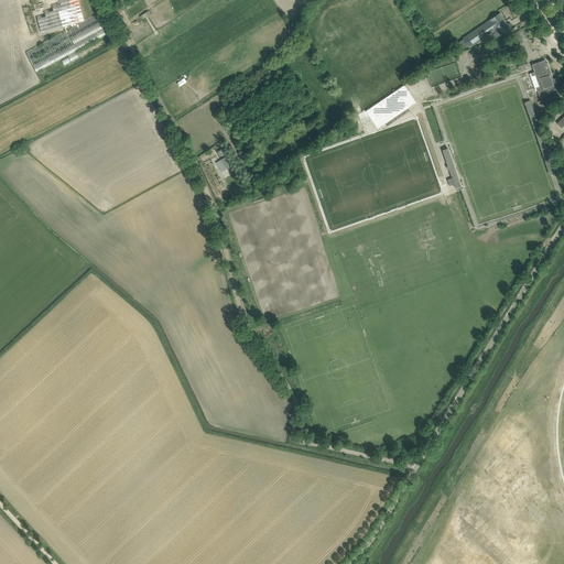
[(46,17),(38,19),(42,32),(85,21),(78,0),(65,0),(61,1),(62,4),(53,7),(54,11),(45,13),(46,17)]
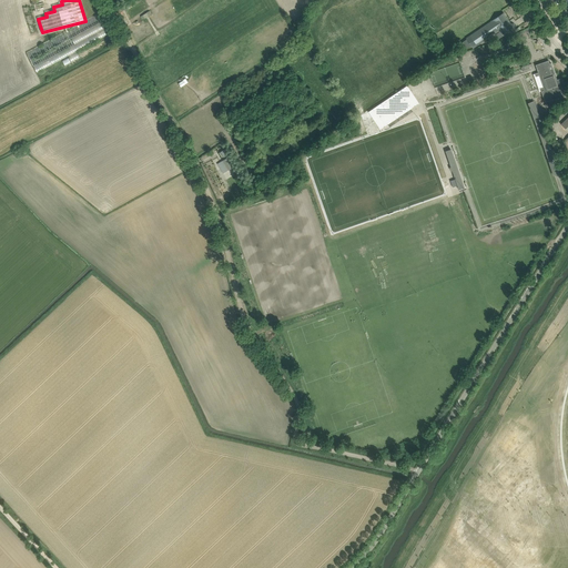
[(473,48),(477,46),(495,33),(498,39),(504,36),(505,38),(515,30),(504,13),(466,38),(473,48)]
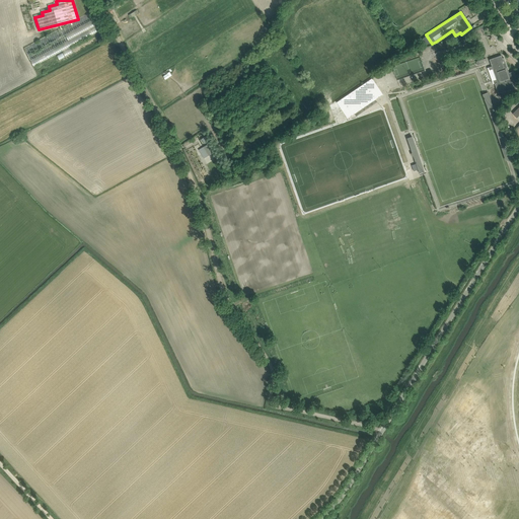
[(70,47),(98,31),(88,13),(24,48),(33,66),(63,51),(66,57),(73,53),(70,47)]
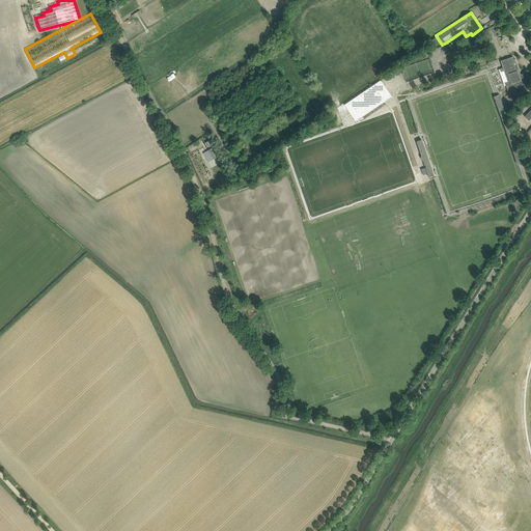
[(512,57),(501,61),(503,67),(500,68),(501,72),(504,71),(508,82),(505,82),(509,95),(530,88),(526,73),(521,75),(515,59),(513,59),(512,57)]
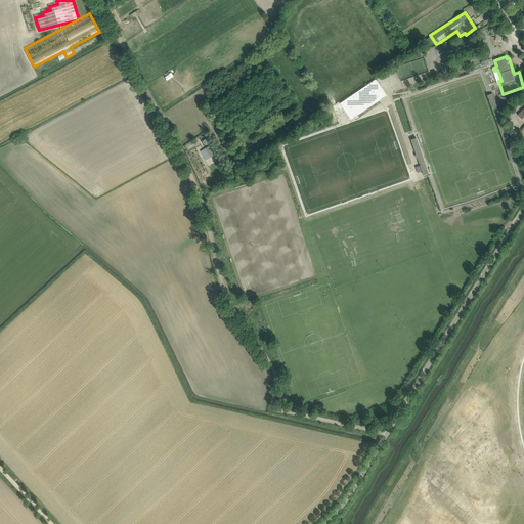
[(376,79),(340,103),(351,120),(387,95),(376,79)]
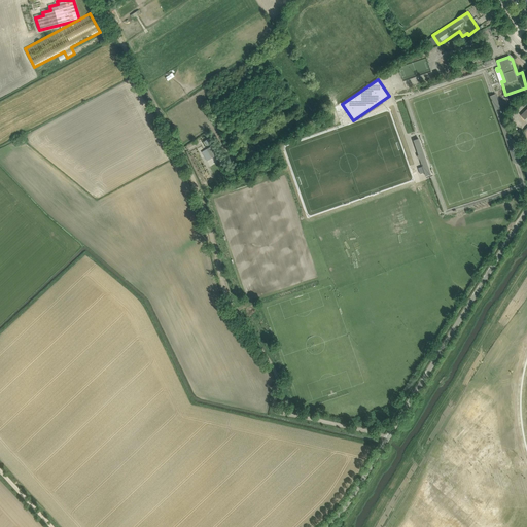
[(211,146),(205,149),(211,159),(217,155),(211,146)]
